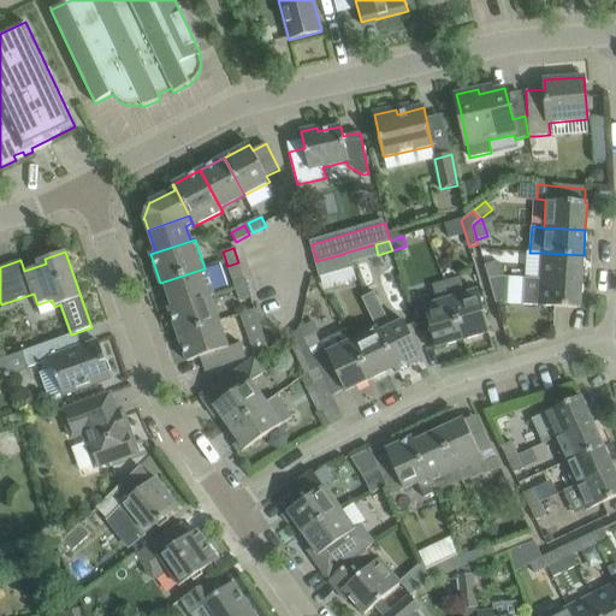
[(317,261),(315,262),(314,262),(319,277),(354,266),(349,252),(339,255),(317,261)]
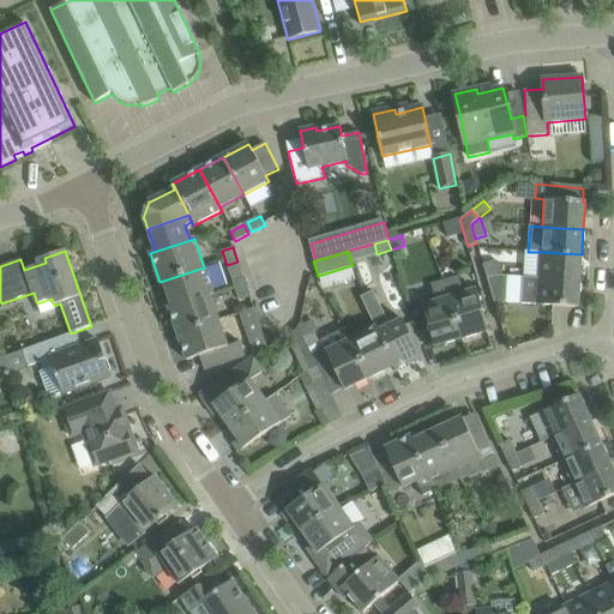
[(540,252),(539,278),(581,281),(582,254),(540,252)]
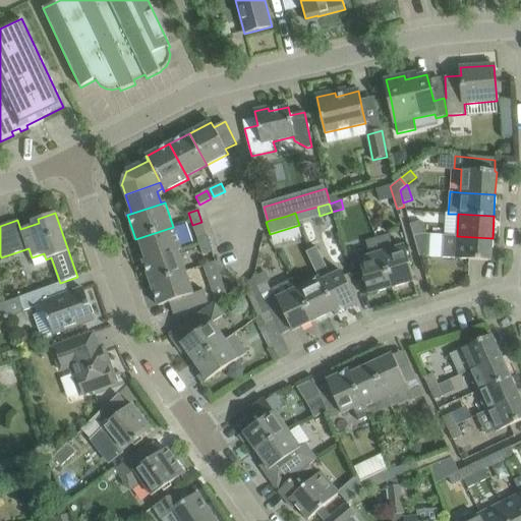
[(201,222),(192,225),(196,236),(206,233),(201,222)]
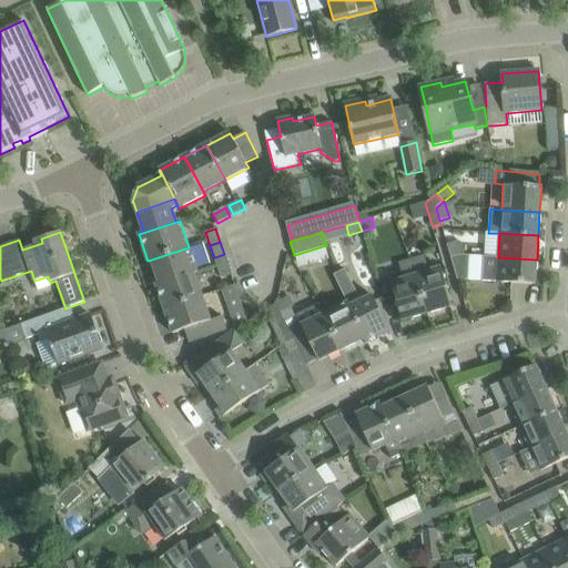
[(460,256),(456,242),(447,245),(450,259),(460,256)]
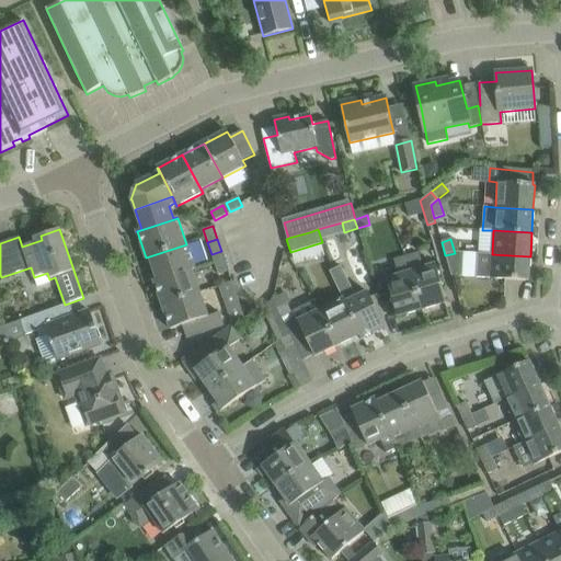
[(153,281),(155,282),(195,268),(186,244),(146,258),(146,260),(149,259),(157,279),(153,281)]
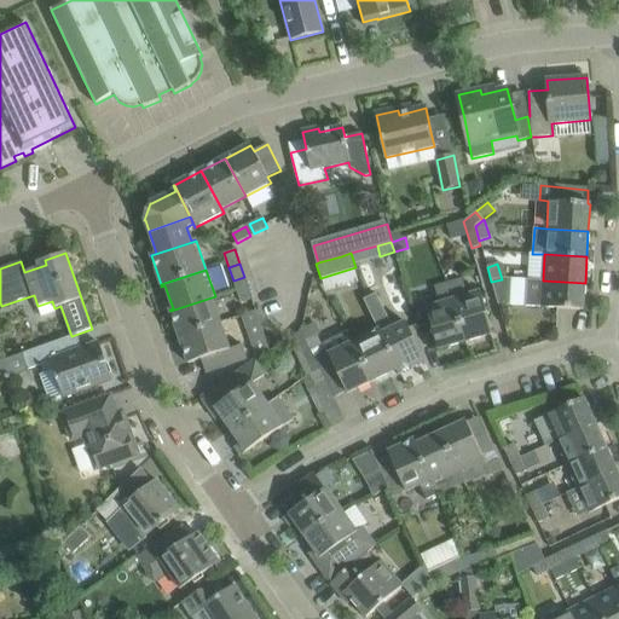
[(462,278),(446,283),(452,300),(466,342),(492,334),(480,293),(467,296),(462,278)]
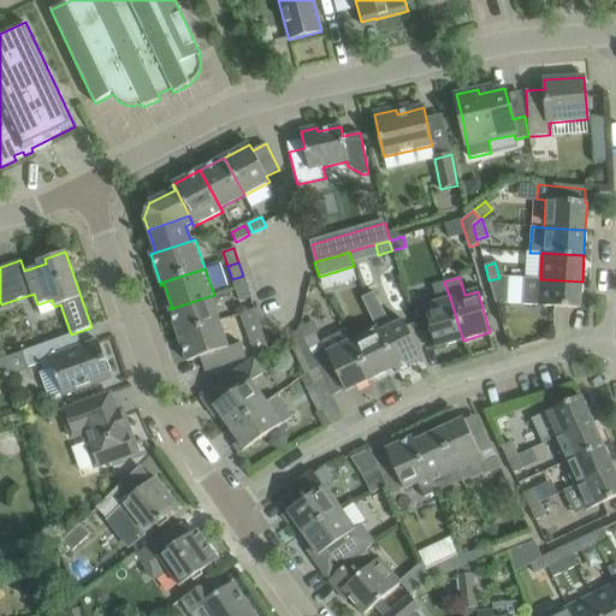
[(503,278),(499,278),(489,280),(493,294),(496,302),(505,303),(508,278),(503,278)]
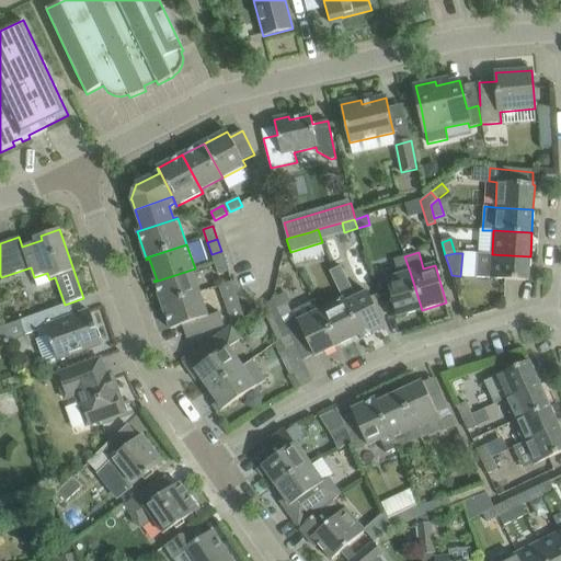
[(530,256),(492,254),(490,278),(528,281),(530,256)]
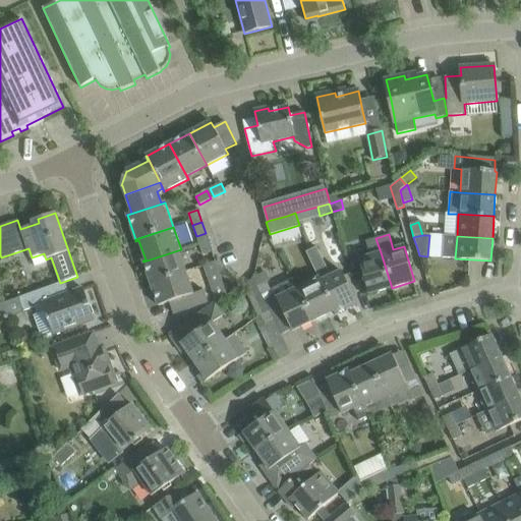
[(381,252),(375,238),(365,241),(369,255),(358,259),(368,294),(392,288),(381,252)]
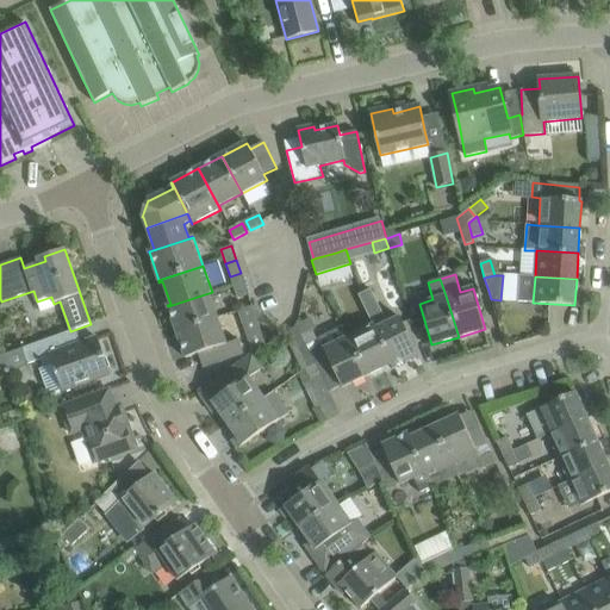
[(234,285),(238,298),(248,294),(243,281),(234,285)]
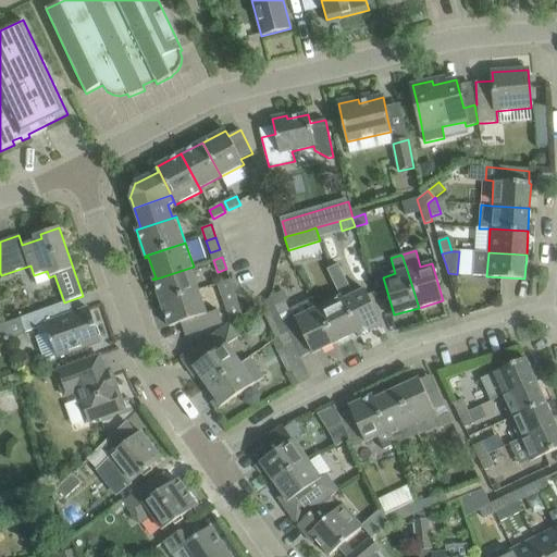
[(341,297),(359,336),(382,325),(373,306),(364,291),(354,296),(338,263),(327,269),(341,297)]
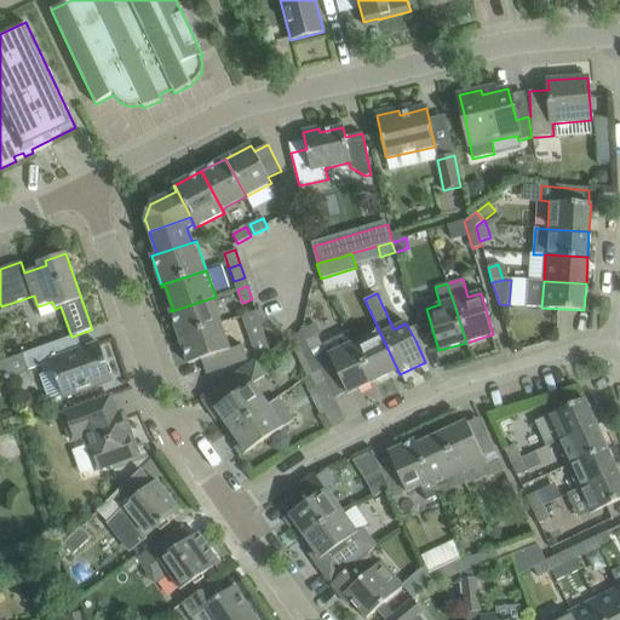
[(171,311),(179,338),(220,323),(212,298),(216,297),(171,311)]
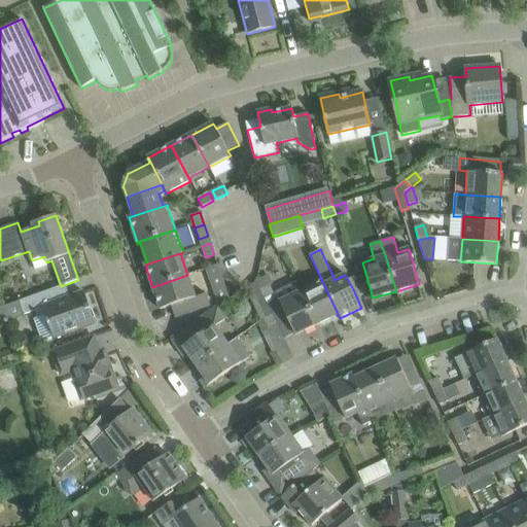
[(209,282),(222,278),(217,264),(204,269),(209,282)]
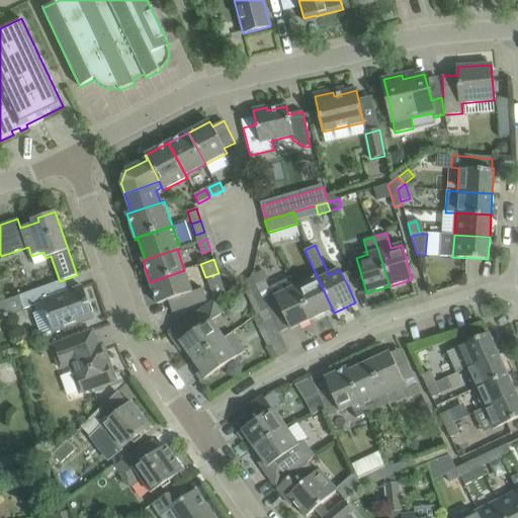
[(184,270),(150,282),(158,305),(168,300),(172,312),(206,299),(202,288),(192,292),(184,270)]
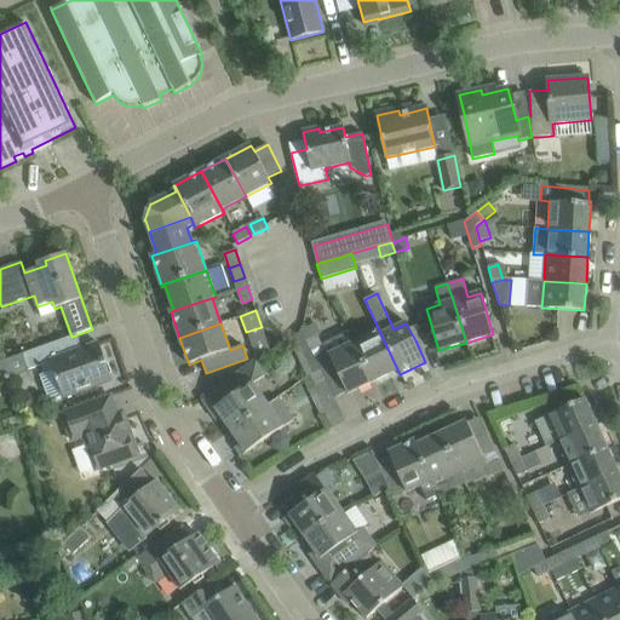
[(302,331),(325,379),(337,373),(348,394),(373,382),(354,343),(329,355),(328,350),(325,352),(320,342),(323,340),(316,323),(302,331)]
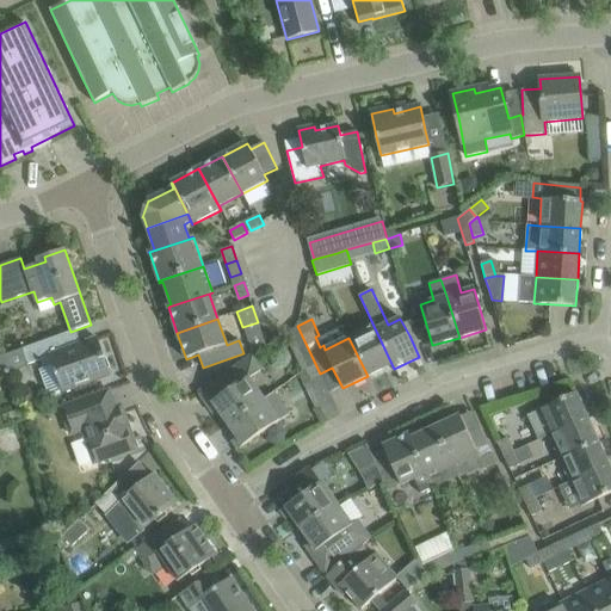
[(374,326),(349,338),(368,376),(390,365),(393,370),(394,369),(374,326)]
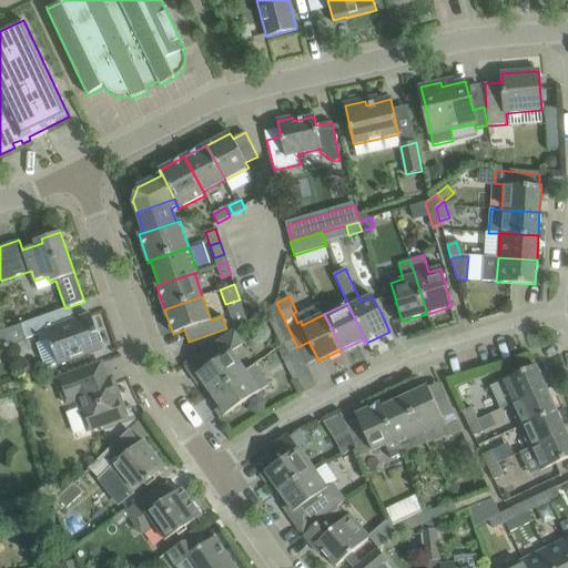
[(41,342),(37,344),(46,367),(58,363),(58,364),(82,356),(103,348),(90,315),(61,325),(56,312),(34,320),(20,325),(26,340),(38,335),(41,342)]
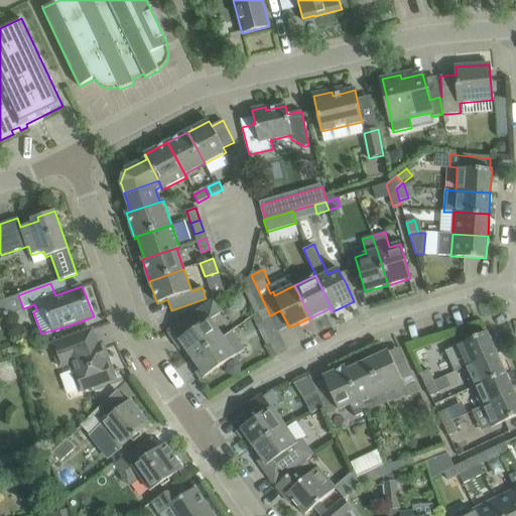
[(184,347),(192,359),(224,337),(211,318),(220,312),(212,300),(184,320),(167,332),(180,350),(184,347)]
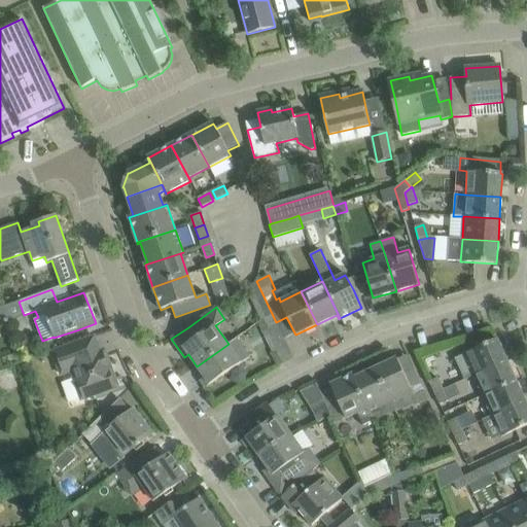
[(287,346),(276,322),(266,327),(276,351),(287,346)]
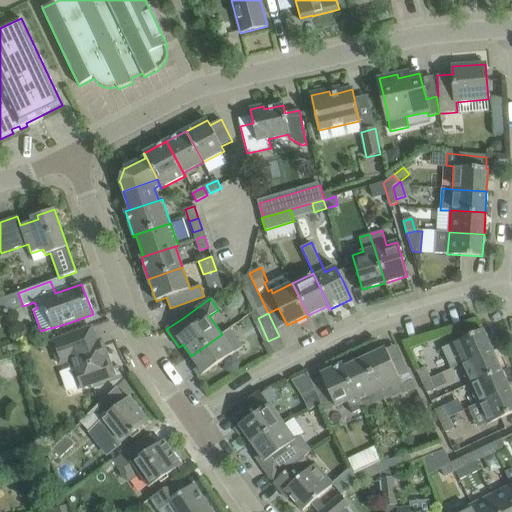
[(59,364),(71,360),(80,386),(94,382),(113,375),(101,343),(97,344),(91,327),(73,334),(51,341),(59,364)]
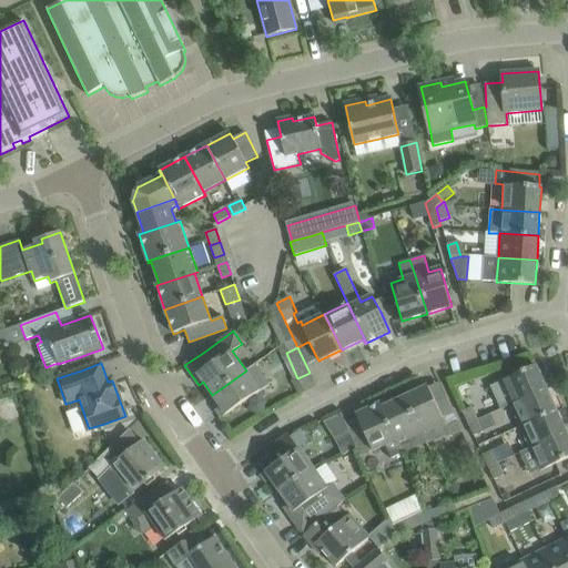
[(246,371),(212,395),(220,407),(216,411),(221,418),(269,385),(256,367),(254,365),(246,371)]
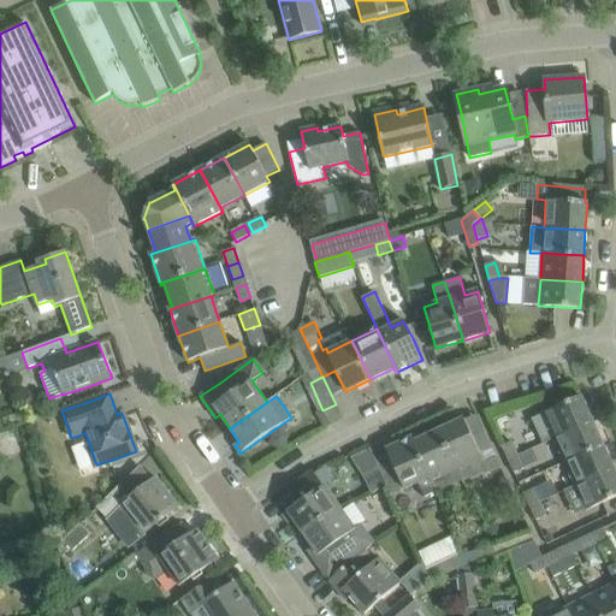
[(543,415),(532,420),(543,444),(554,439),(592,421),(581,397),(543,414),(543,415)]
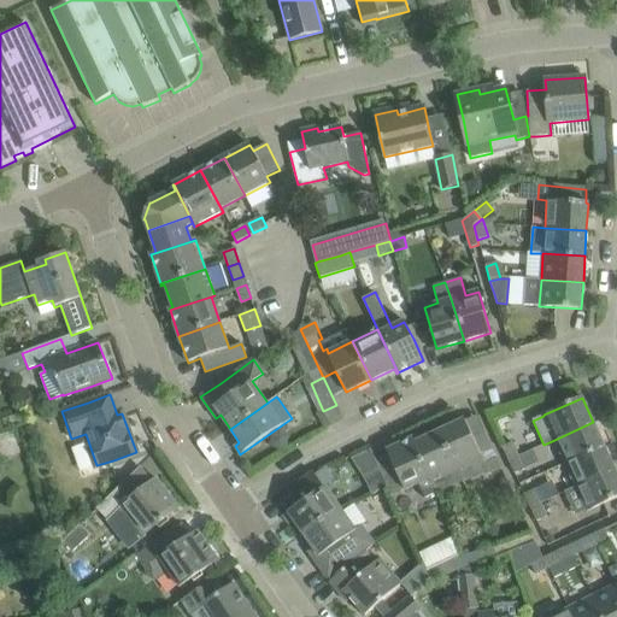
[(39,419),(27,423),(30,439),(42,436),(39,419)]
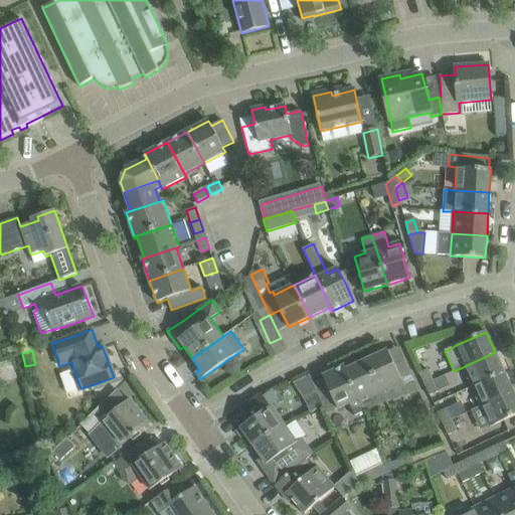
[(414,382),(413,380),(405,361),(395,366),(387,351),(366,361),(381,392),(401,383),(406,396),(418,390),(414,382)]
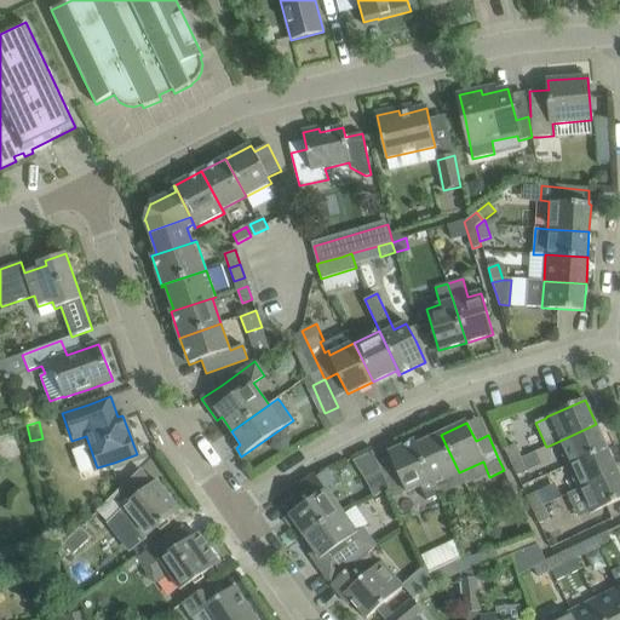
[(557,442),(568,466),(607,448),(596,424),(557,442)]
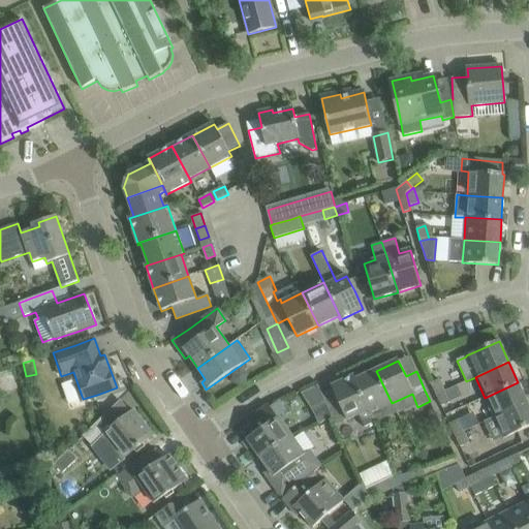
[(392,403),(376,371),(356,379),(354,376),(352,376),(370,413),(392,403)]
